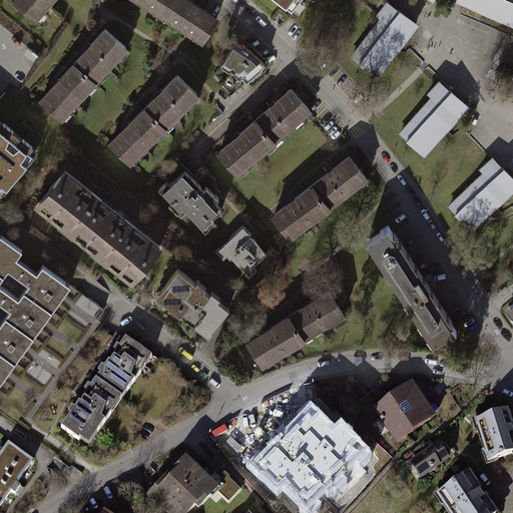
[(35,19),(50,0),(15,0),(14,2),(35,19)]
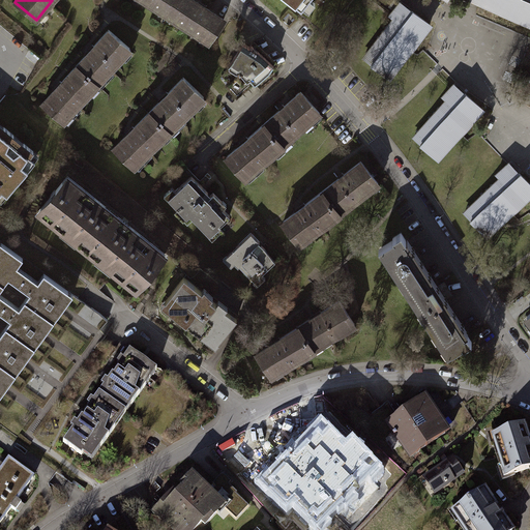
[(143,0),(168,16),(177,0),(143,0)]
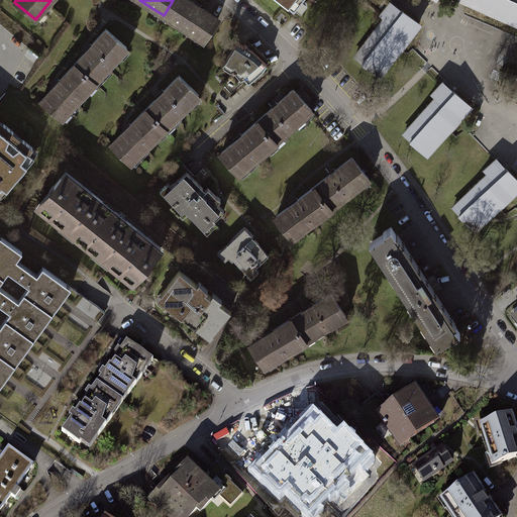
[(217,19),(188,0),(173,0),(164,15),(203,40),(217,19)]
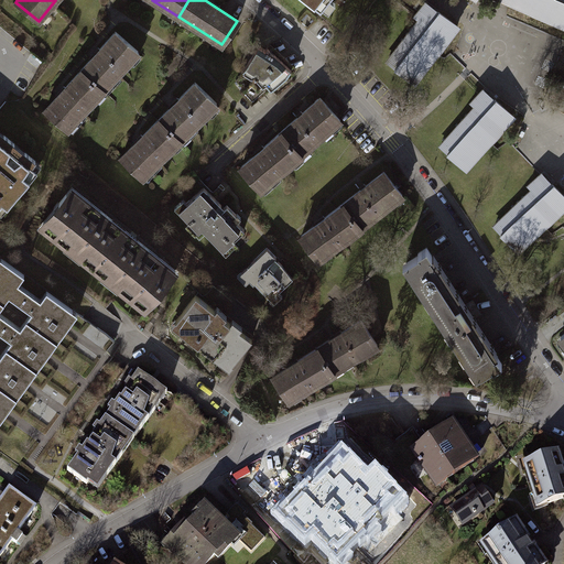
[(306,0),(321,11),(329,0),(306,0)]
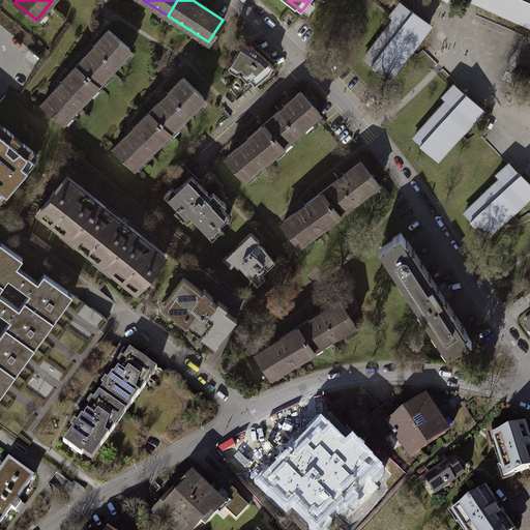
[(529,0),(478,0),(478,3),(529,25),(529,0)]
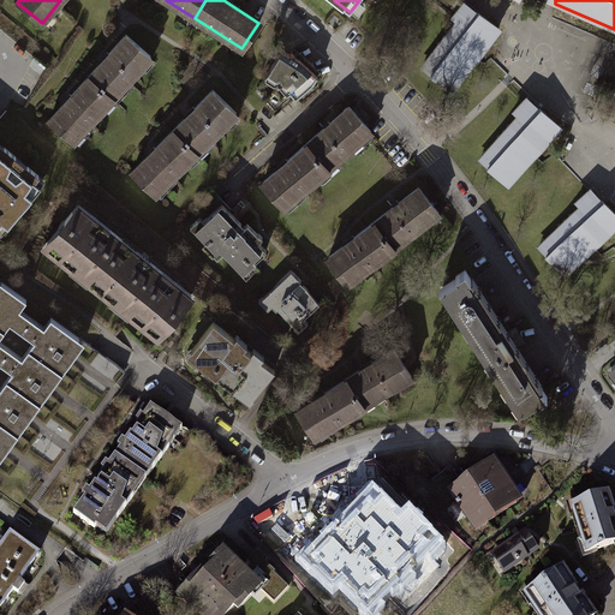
[(453,18),(458,22),(423,67),(431,73),(430,75),(453,90),(500,29),(465,3),(453,18)]
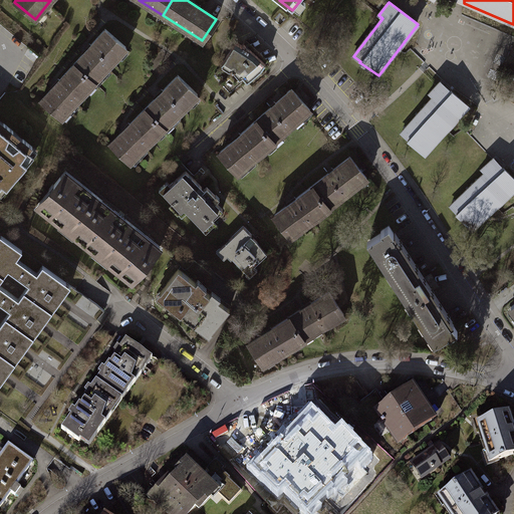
[(103,28),(72,63),(93,81),(124,46),(103,28)]
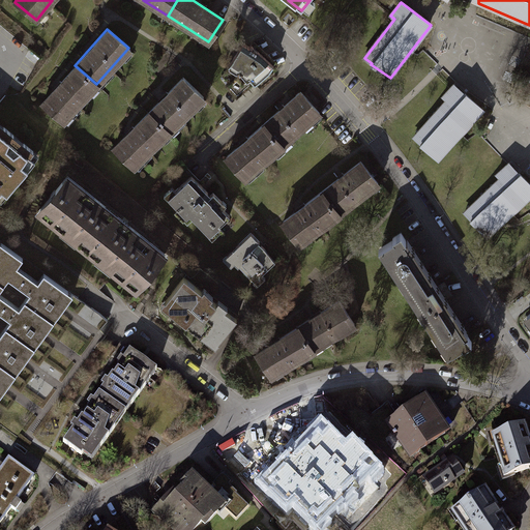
[(254,40),(251,43),(272,64),(266,74),(271,75),(278,63),(254,40)]
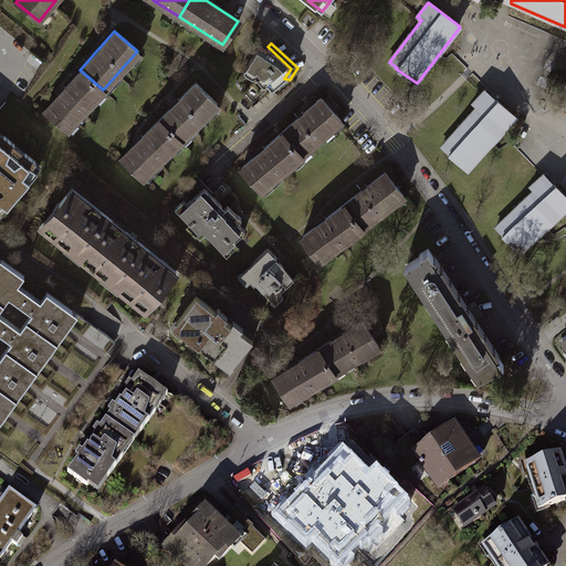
[(271,90),(284,79),(291,69),(268,46),(266,49),(260,44),(237,80),(244,88),(259,75),(270,88),(271,90)]
